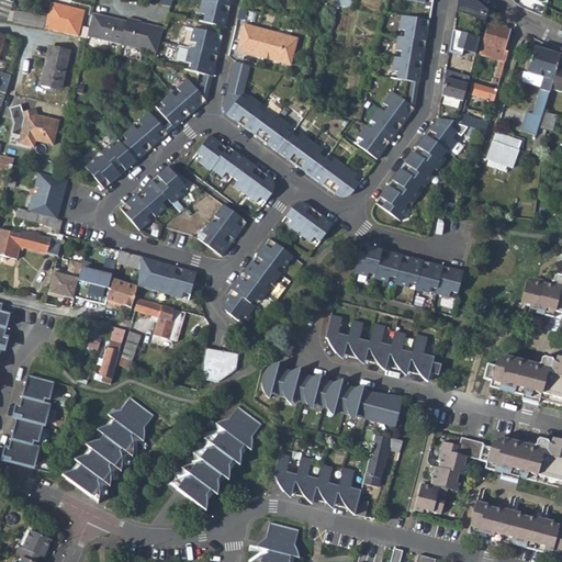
[(1,0),(0,0),(0,2),(0,21),(7,23),(12,3),(1,0)]
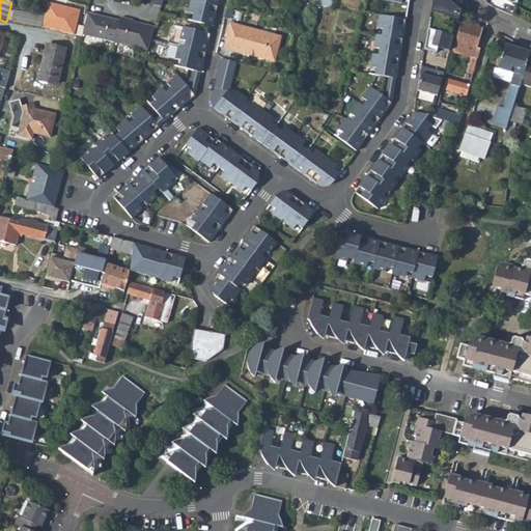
[(189,0),(185,14),(192,16),(190,21),(211,26),(216,7),(195,2),(189,0)]
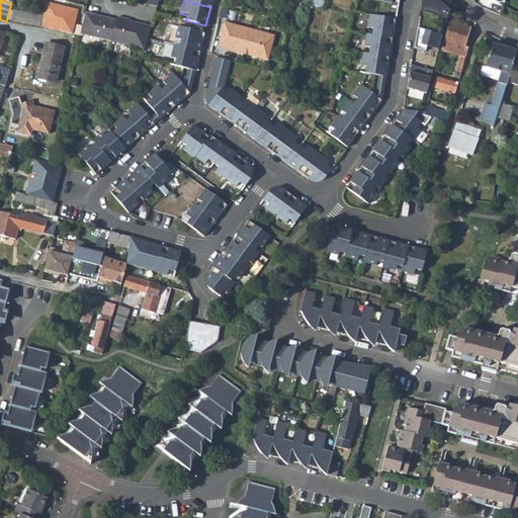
[(421,9),(421,11),(440,16),(438,21),(446,23),(450,10),(448,9),(446,7),(437,0),(424,0),(422,4),(421,9)]
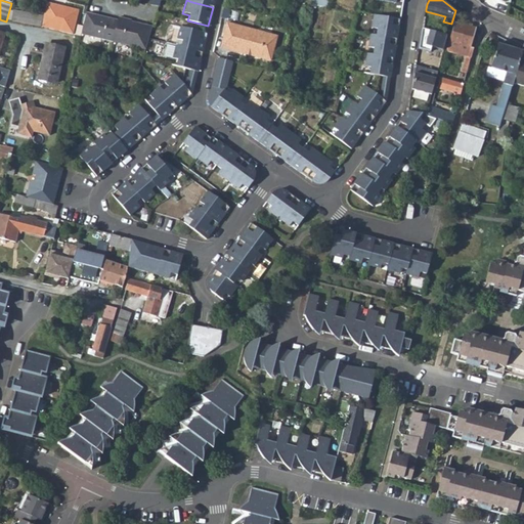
[(43,19),(42,29),(54,31),(57,30),(59,30),(59,32),(73,35),(79,10),(46,4),(43,19)]
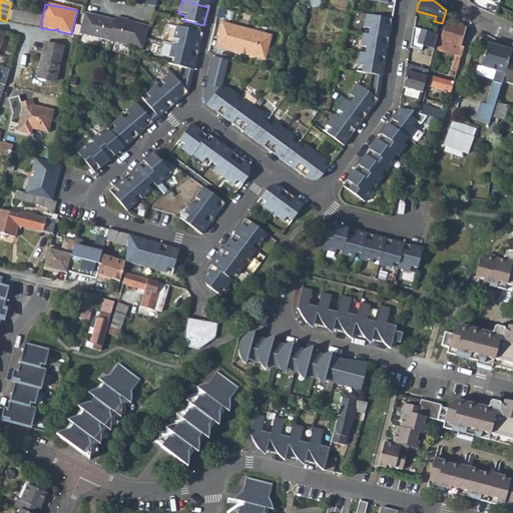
[(242,12),(240,18),(249,20),(250,14),(242,12)]
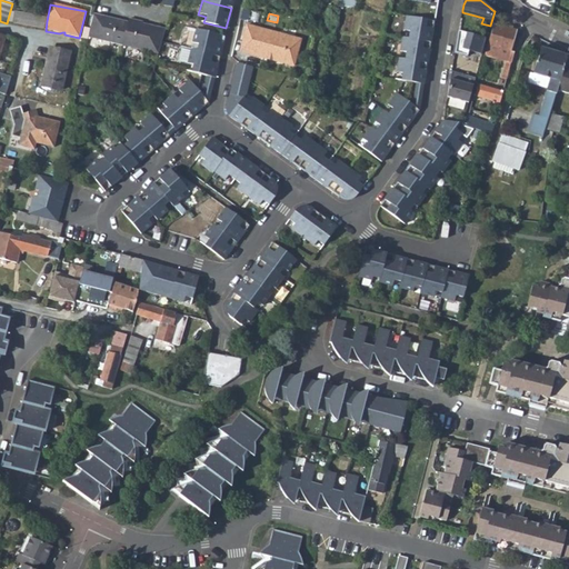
[(405,13),(402,27),(409,28),(408,38),(430,42),(435,19),(405,13)]
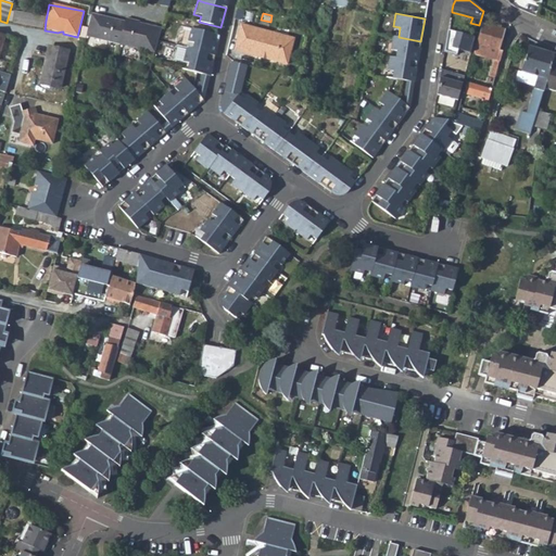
[(13,14),(11,24),(45,30),(46,21),(13,14)]
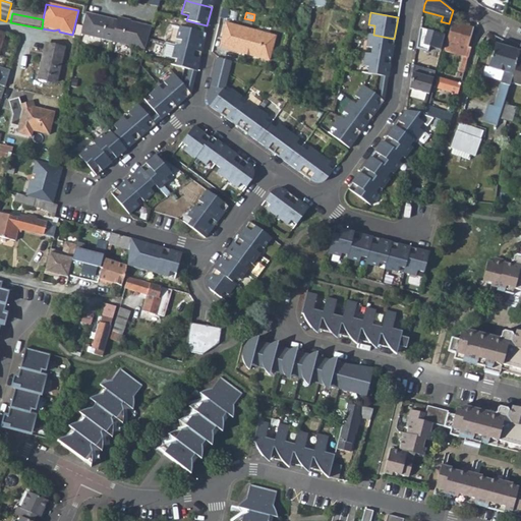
[(85,14),(80,35),(115,43),(119,21),(85,14)]
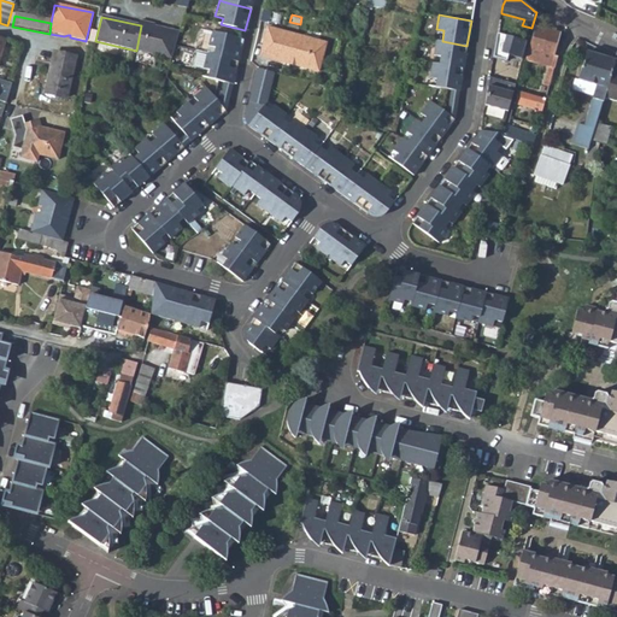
[(141,25),(136,51),(172,58),(180,33),(156,27),(151,25),(151,24),(141,22),(141,25)]
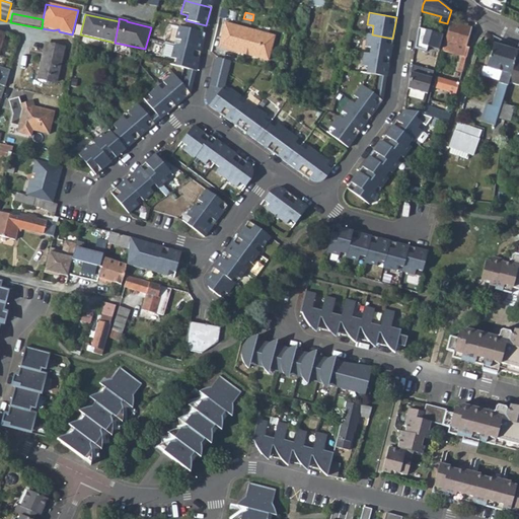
[(224,21),(219,43),(227,45),(226,49),(242,53),(243,49),(248,51),(248,54),(267,59),(274,34),(224,21)]
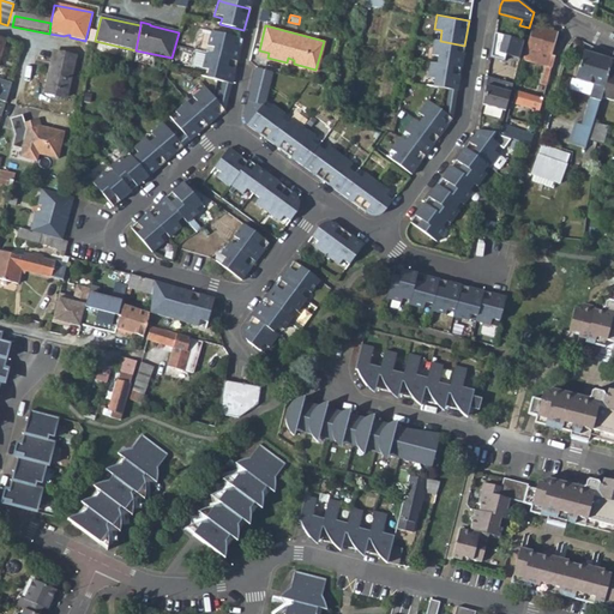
[(534,26),(528,49),(548,55),(547,61),(546,66),(547,66),(546,68),(543,68),(541,77),(548,79),(554,56),(551,55),(557,32),(534,26)]
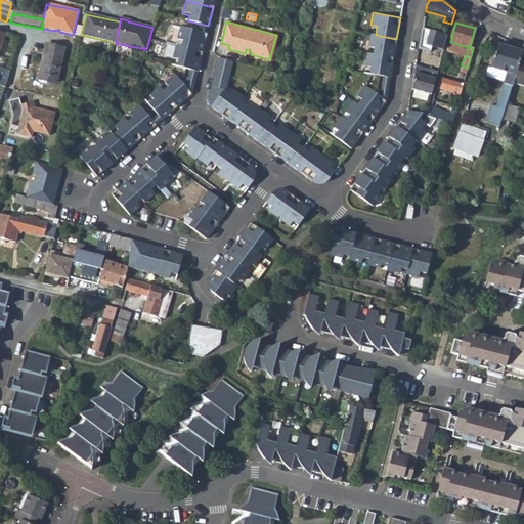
[(168,27),(164,44),(175,46),(181,48),(182,42),(176,40),(179,30),(168,27)]
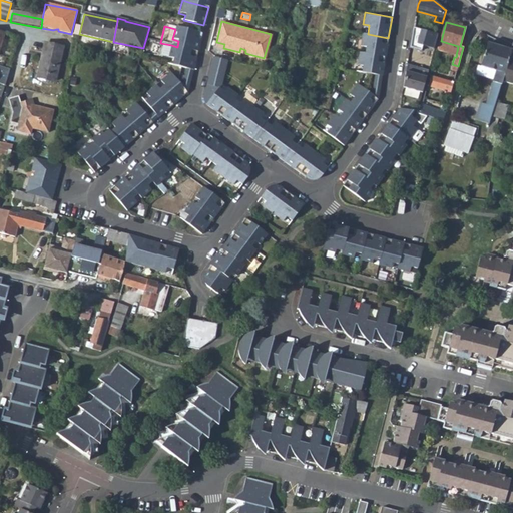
[(175,29),(172,39),(178,41),(177,47),(197,52),(201,33),(175,27),(175,29)]
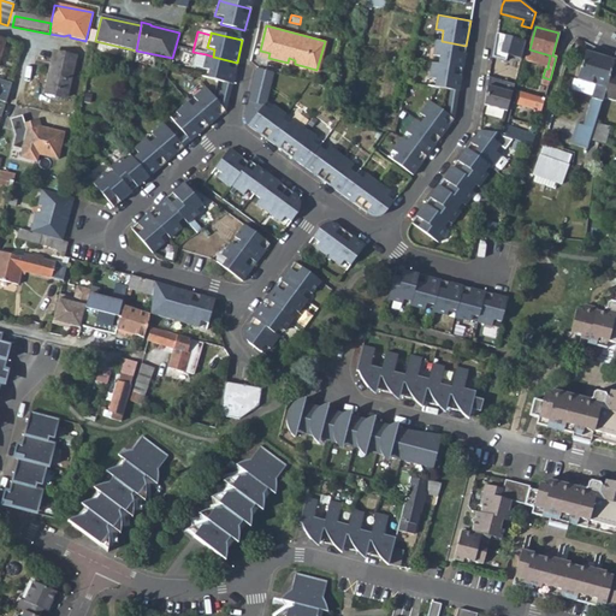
[(497,34),(492,58),(507,60),(508,55),(522,58),(527,41),(497,34)]
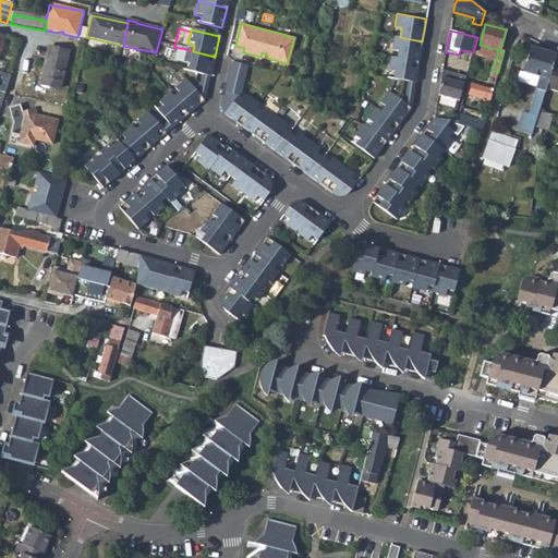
[(393,36),(391,49),(398,50),(397,57),(419,61),(422,41),(400,37),(393,36)]
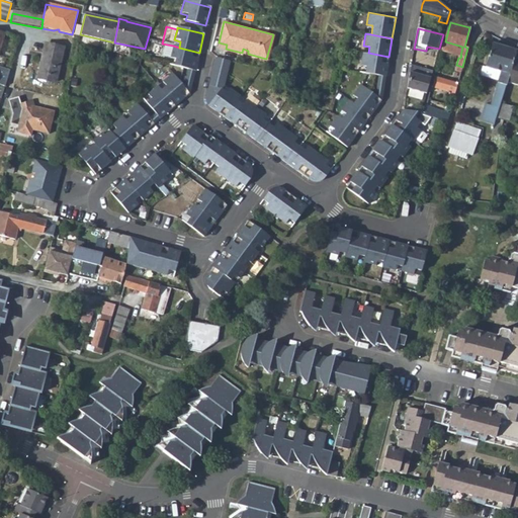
[(445,41),(444,48),(461,52),(462,47),(445,41)]
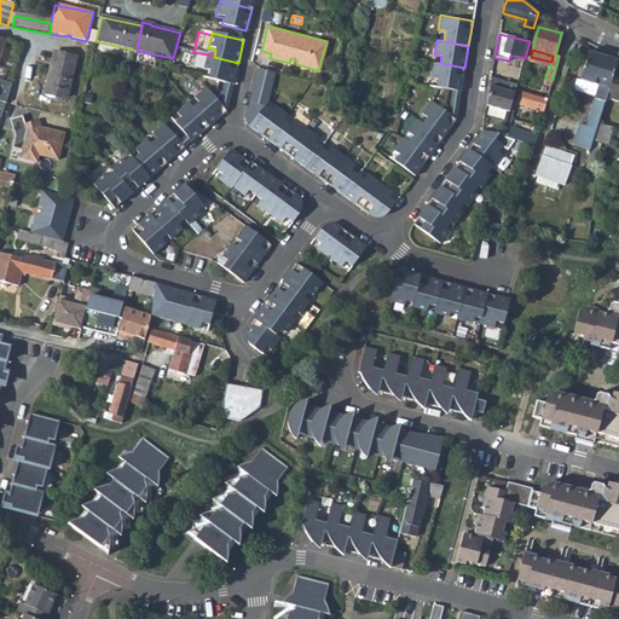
[(589,52),(580,81),(599,86),(595,99),(594,100),(605,103),(606,98),(614,71),(618,61),(589,52)]
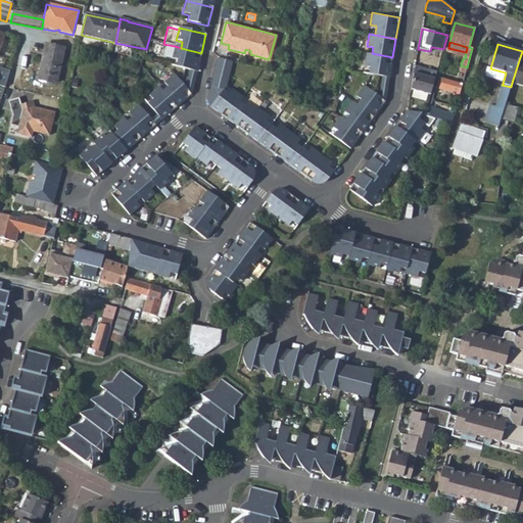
[(46,45),(38,80),(56,85),(64,50),(46,45)]
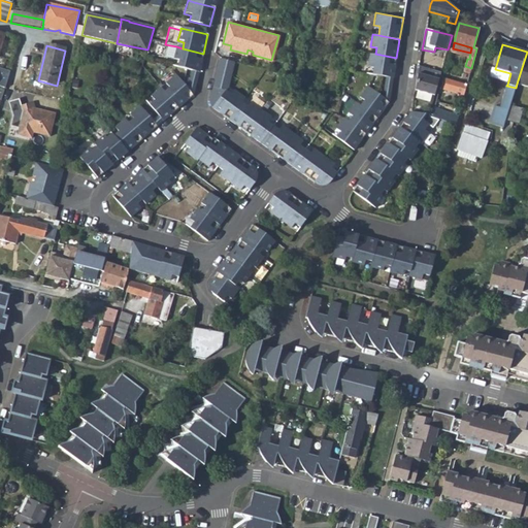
[(176,46),(173,60),(179,61),(177,67),(191,70),(198,72),(203,54),(183,48),(176,46)]
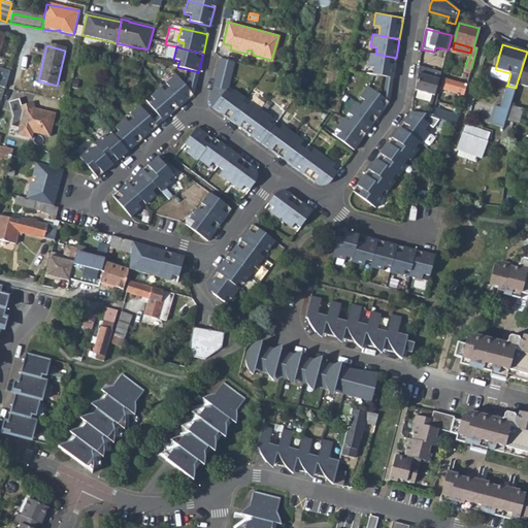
[(368,52),(366,64),(373,66),(371,72),(385,75),(393,76),(396,58),(375,54),(368,52)]
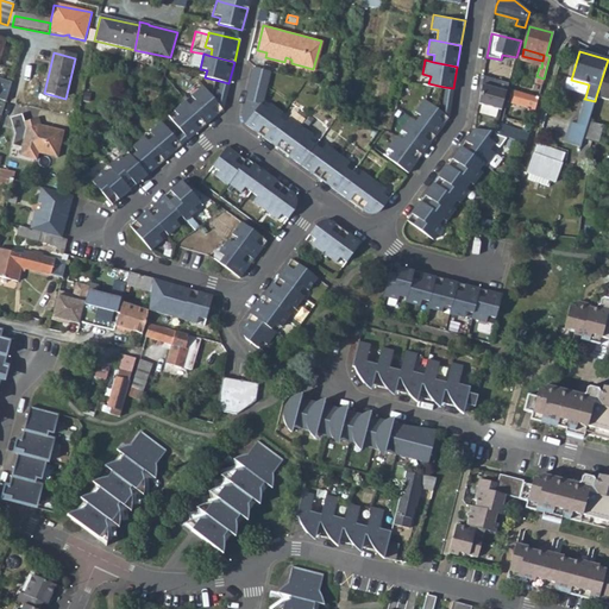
[(242,114),(245,125),(259,106),(263,100),(270,71),(253,68),(242,114)]
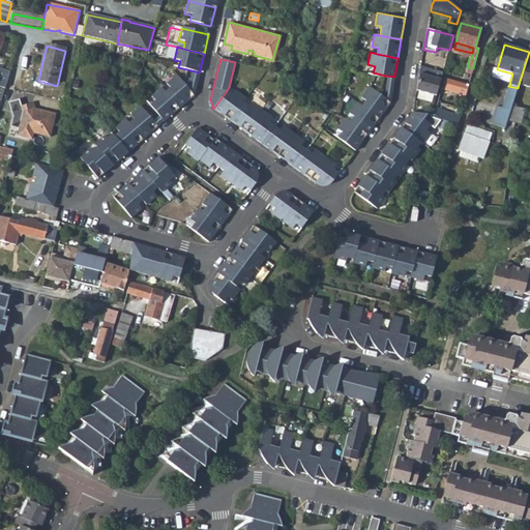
[(529,62),(526,61),(519,84),(529,87),(529,62)]
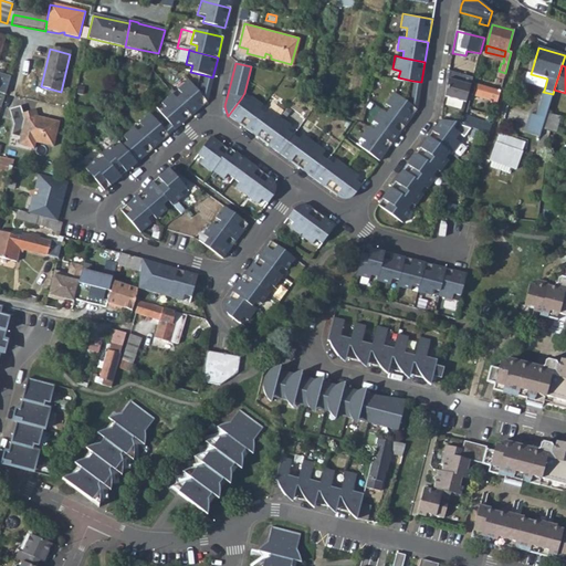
[(449,80),(446,97),(465,103),(471,85),(462,83),(464,75),(451,71),(449,80)]
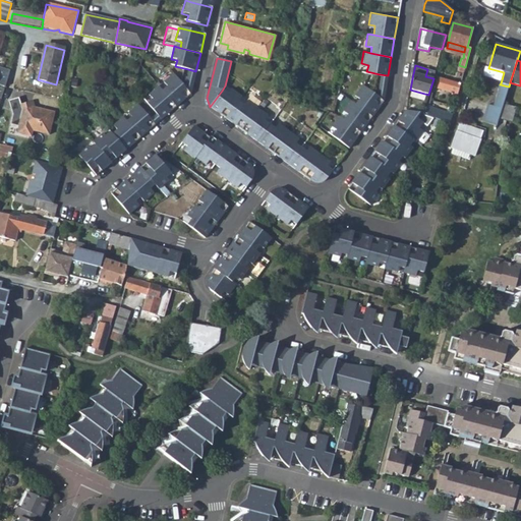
[(459,65),(454,82),(461,83),(465,67),(459,65)]
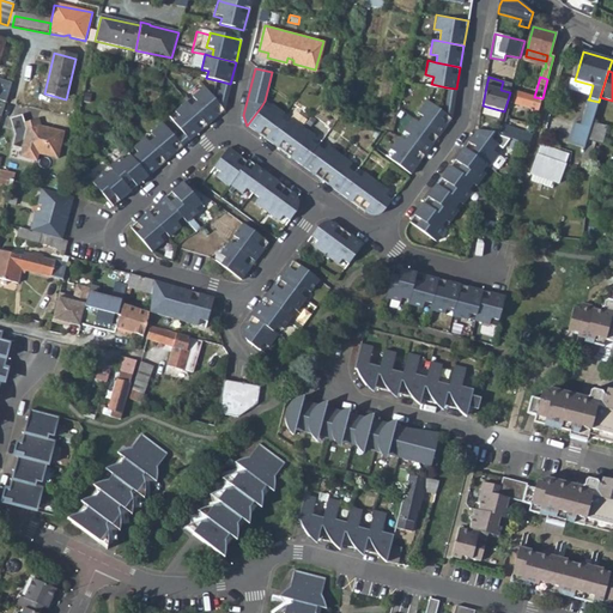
[(571,79),(568,92),(589,98),(593,85),(575,80),(571,79)]
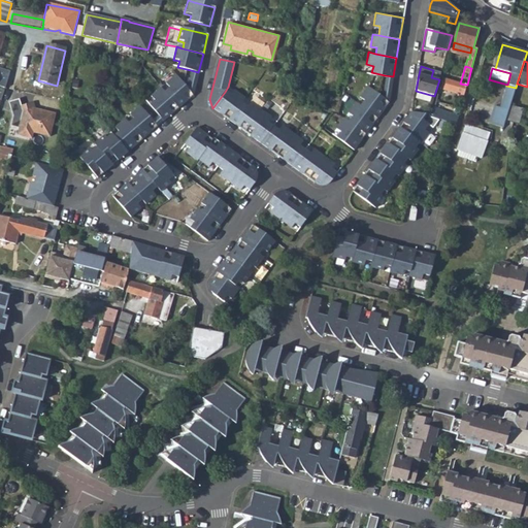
[(191,70),(186,89),(193,97),(198,72),(191,70)]
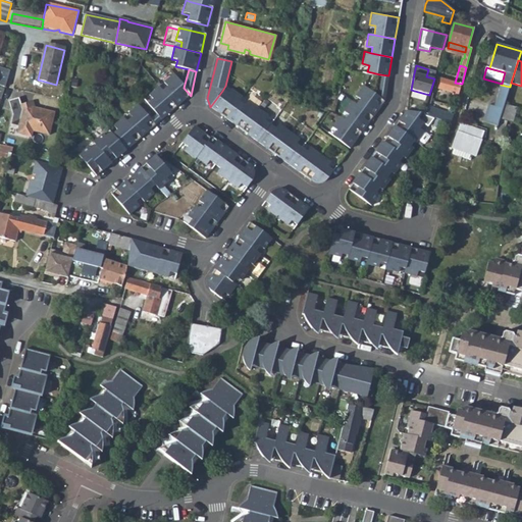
[(380,74),(376,96),(383,101),(388,75),(380,74)]
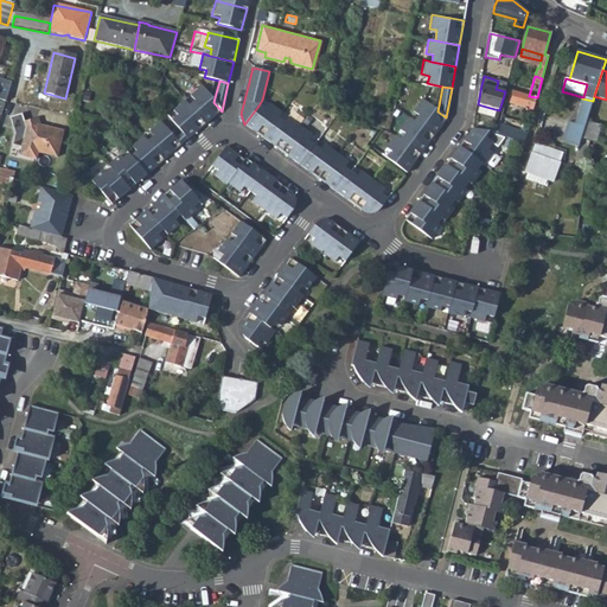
[(195,102),(190,106),(205,125),(222,112),(213,102),(202,88),(190,97),(195,102)]
